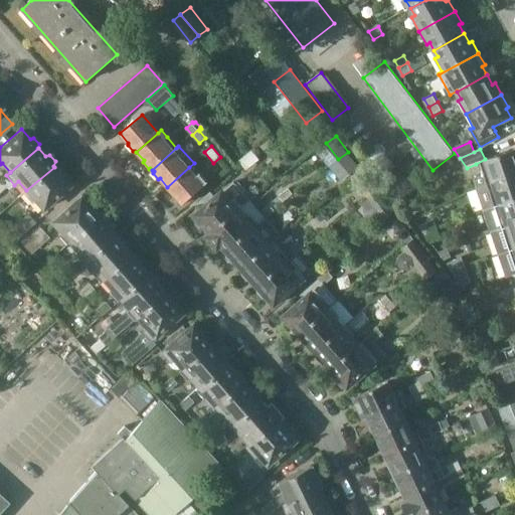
[(477,187),(492,181),(514,173),(514,149),(485,159),(476,164),(480,175),(474,177),(477,187)]
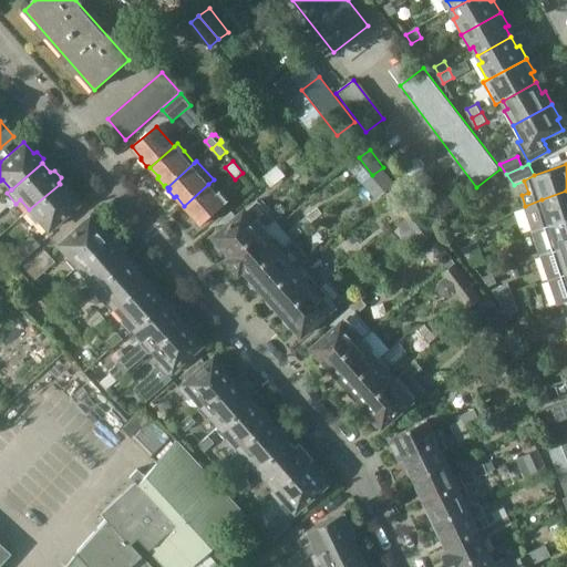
[(395,184),(383,167),(372,175),(385,192),(395,184)]
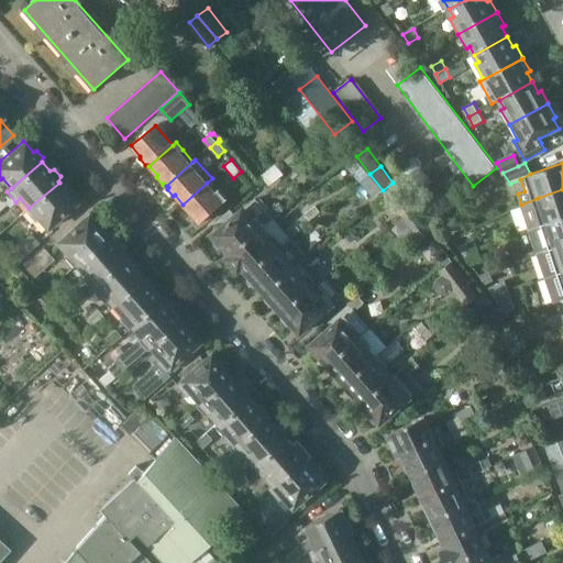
[(66,190),(59,183),(29,208),(24,212),(33,222),(37,218),(47,229),(77,202),(75,200),(77,196),(72,189),(66,190)]
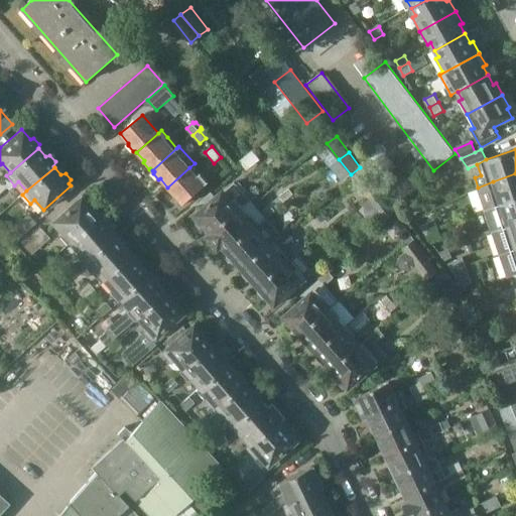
[(189,167),(167,187),(168,188),(168,190),(174,198),(176,197),(183,206),(192,198),(209,183),(200,173),(197,176),(192,171),(189,167)]
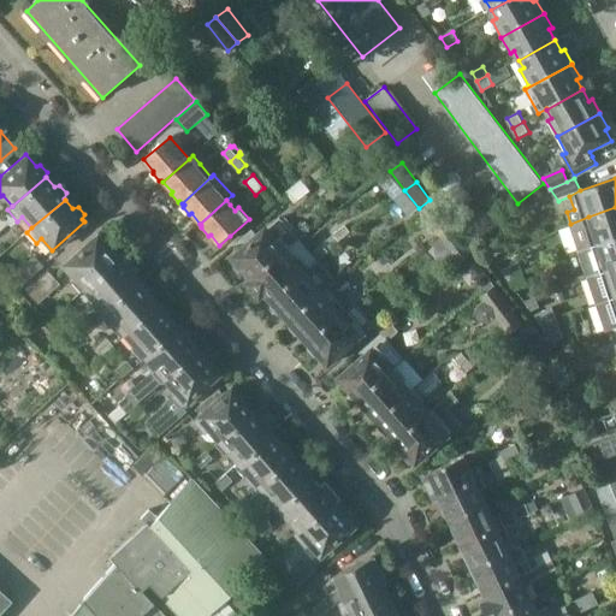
[(422,213),(440,237),(451,227),(434,205),(422,213)]
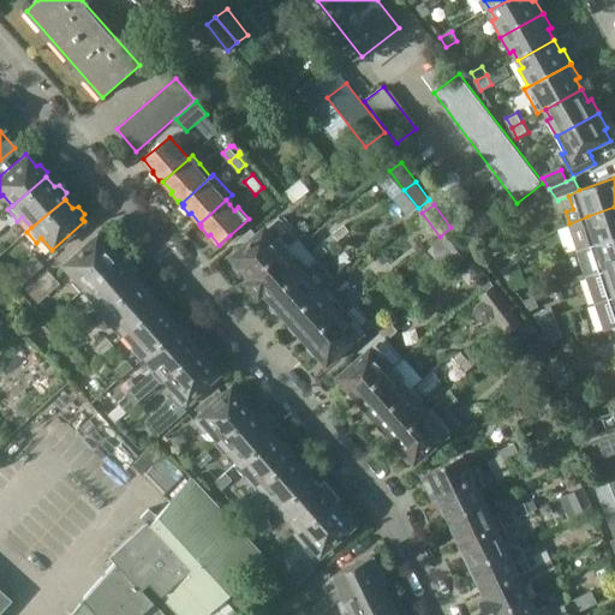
[(597,243),(614,236),(614,207),(587,216),(569,224),(579,250),(597,243)]
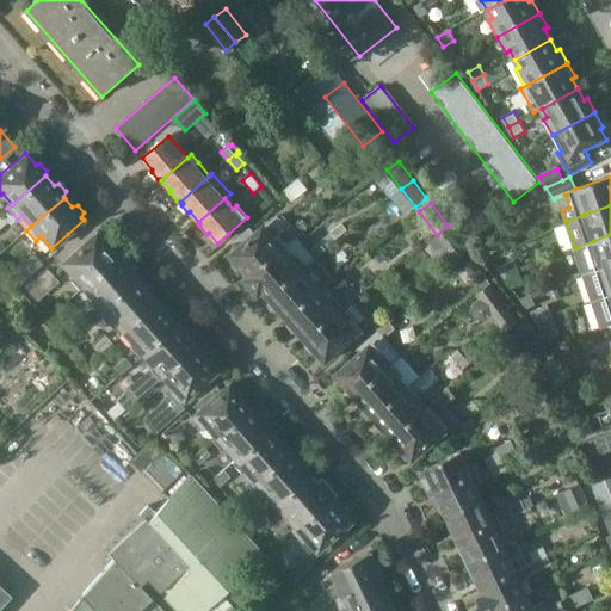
[(278,217),(265,228),(233,257),(234,258),(233,264),(239,270),(244,269),(251,277),(283,248),(284,250),(296,239),(307,229),(302,222),(290,232),(288,228),(278,217)]
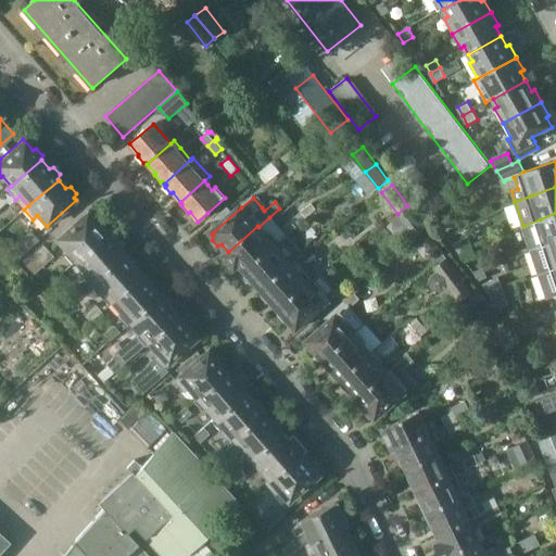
[(426,229),(407,205),(397,214),(415,237),(426,229)]
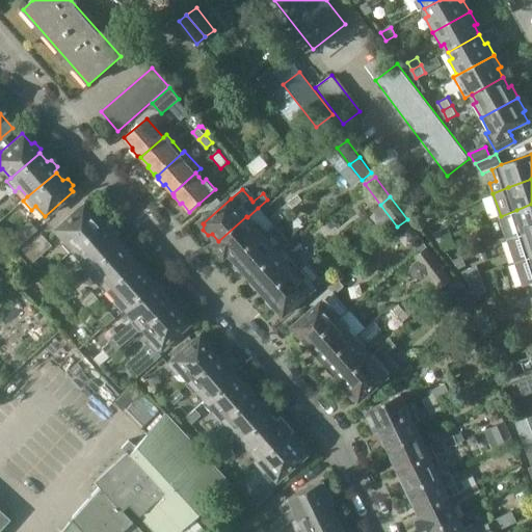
[(508,239),(524,233),(531,230),(531,204),(516,210),(501,216),(508,239)]
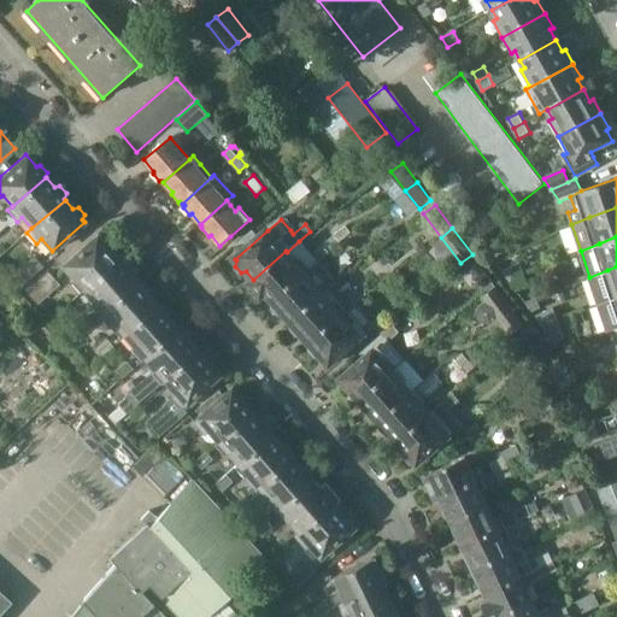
[(80,294),(84,289),(116,262),(107,251),(110,246),(103,239),(98,240),(97,238),(63,266),(74,278),(69,282),(80,294)]
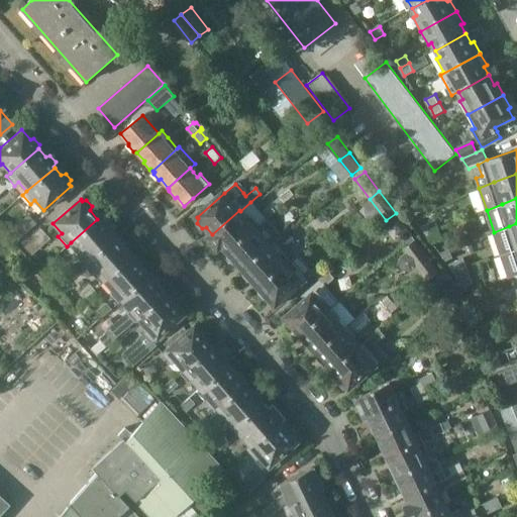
[(270,205),(261,213),(266,218),(275,210),(270,205)]
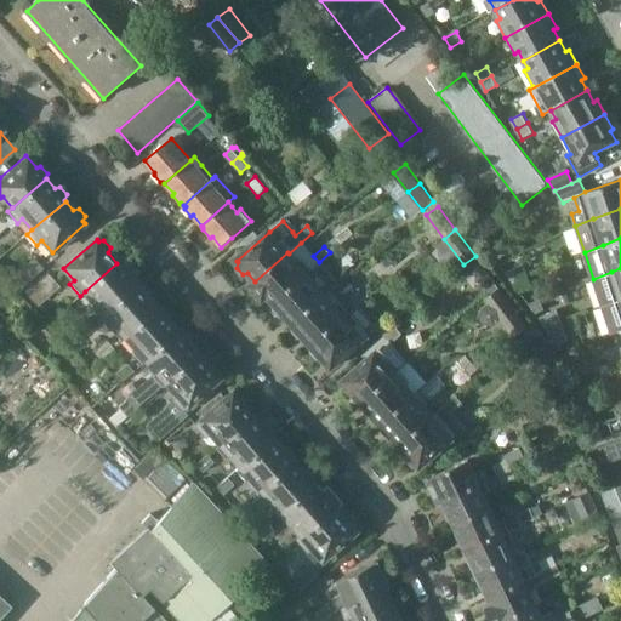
[(288,252),(255,281),(256,283),(251,286),(263,300),(267,296),(273,302),(307,273),(289,254),(288,252)]
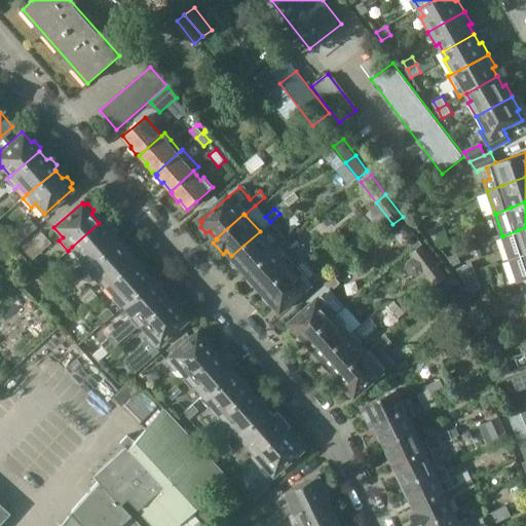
[(17,243),(36,228),(28,219),(9,234),(17,243)]
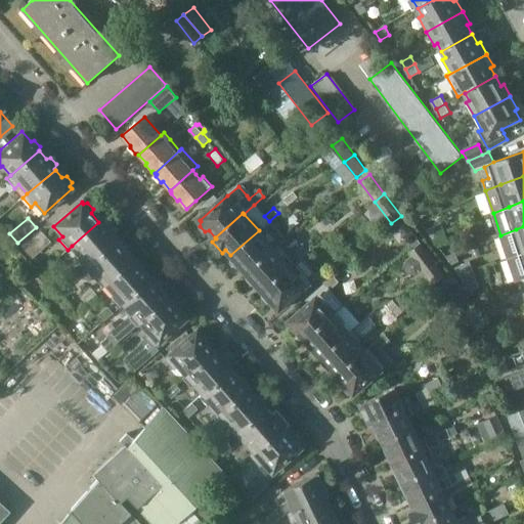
[(88,264),(115,241),(108,233),(113,230),(103,219),(99,223),(98,222),(72,246),(79,255),(76,258),(84,268),(88,264)]
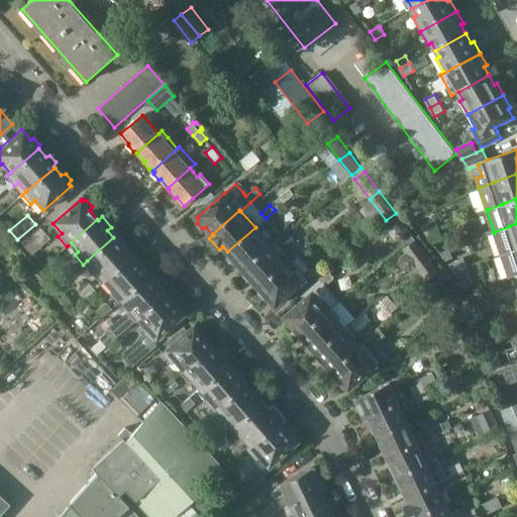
[(420,226),(427,235),(439,230),(435,220),(420,226)]
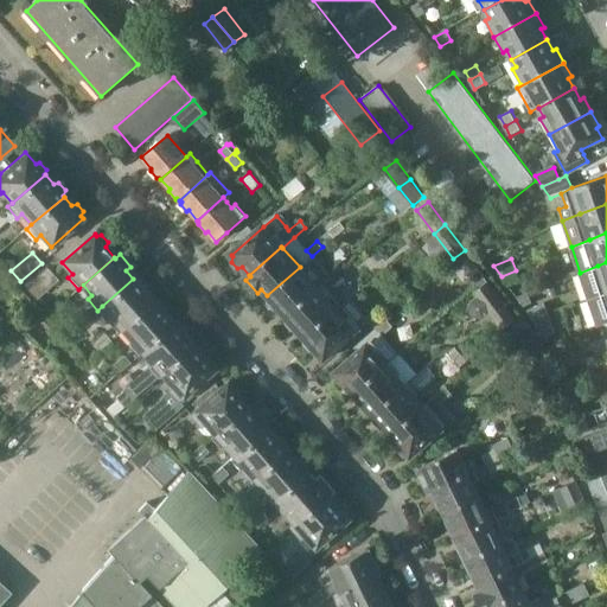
[(312,281),(300,267),(267,295),(269,298),(267,304),(273,311),(279,310),(286,317),(318,288),(340,268),(334,261),(312,281)]
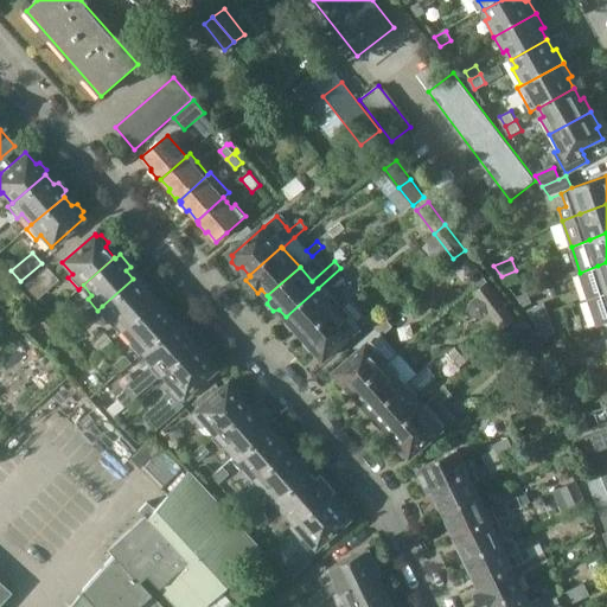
[(606,292),(606,262),(598,266),(580,273),(588,299),(606,292)]
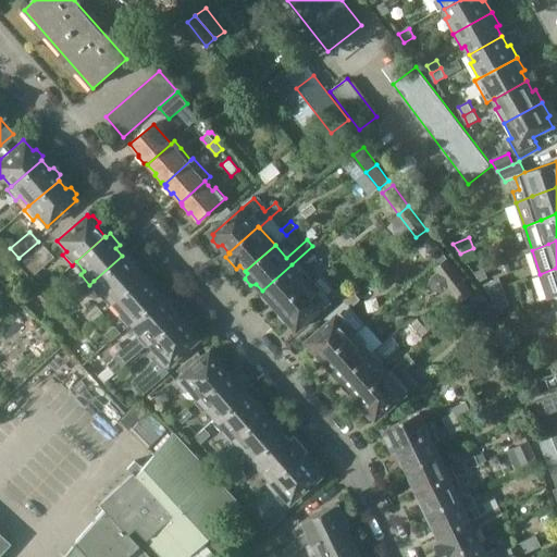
[(51,258),(42,246),(22,263),(32,274),(51,258)]
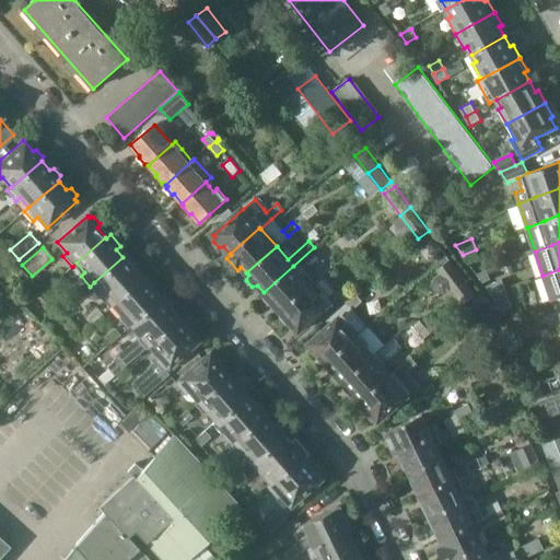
[(476,249),(463,255),(468,264),(479,258),(476,249)]
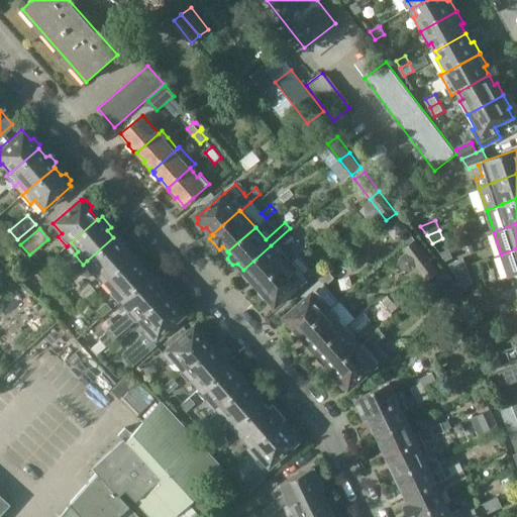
[(405,242),(407,246),(416,239),(413,235),(405,242)]
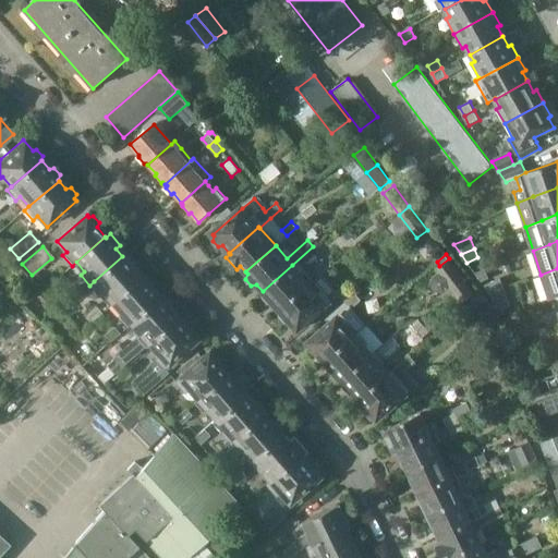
[(109,306),(112,303),(142,277),(135,269),(136,264),(130,257),(124,258),(122,256),(94,281),(104,292),(99,296),(109,306)]
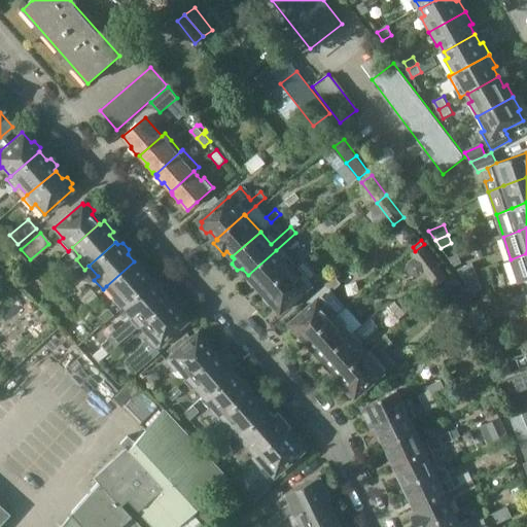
[(425,271),(426,272),(438,262),(424,244),(415,251),(412,253),(415,257),(409,262),(409,269),(413,275),(419,275),(425,271)]
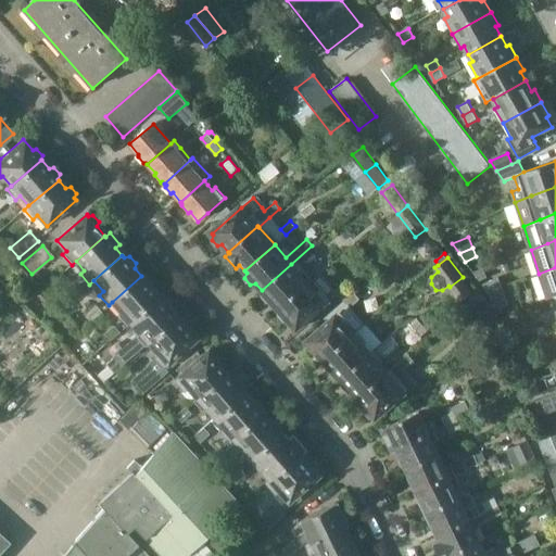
[(272,301),(279,310),(308,283),(306,281),(311,278),(303,270),(300,274),(291,264),(262,290),(263,292),(262,297),(267,303),(272,301)]
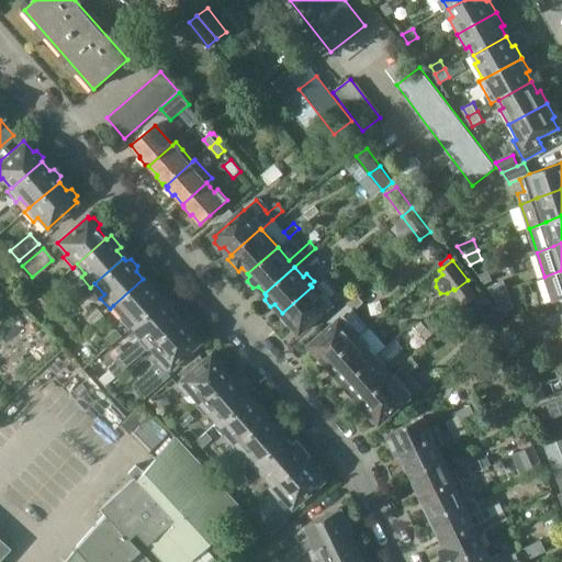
[(553,300),(561,295),(561,270),(544,277),(553,300)]
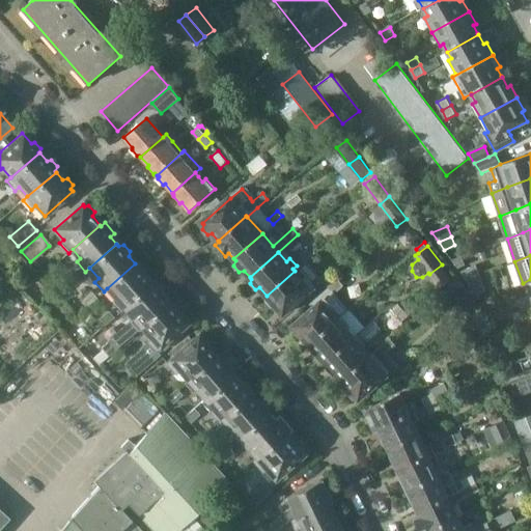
[(296,272),(295,271),(267,296),(268,297),(266,301),(272,307),(276,307),(283,314),(322,280),(318,277),(306,262),(296,272)]
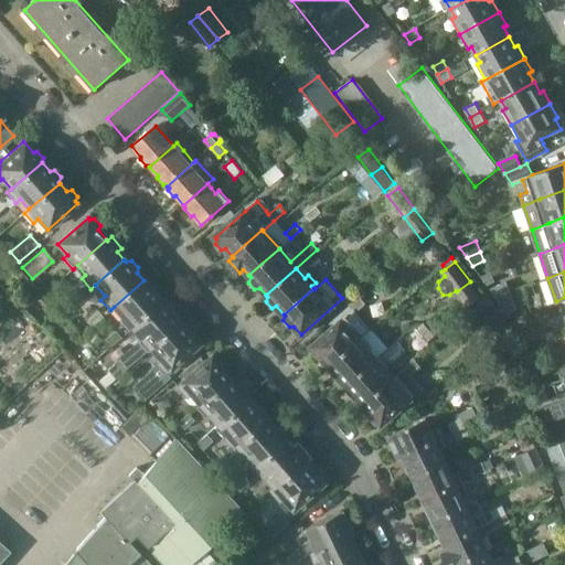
[(128,331),(132,328),(162,301),(155,294),(156,288),(150,280),(145,281),(144,280),(114,307),(123,317),(119,320),(128,331)]
